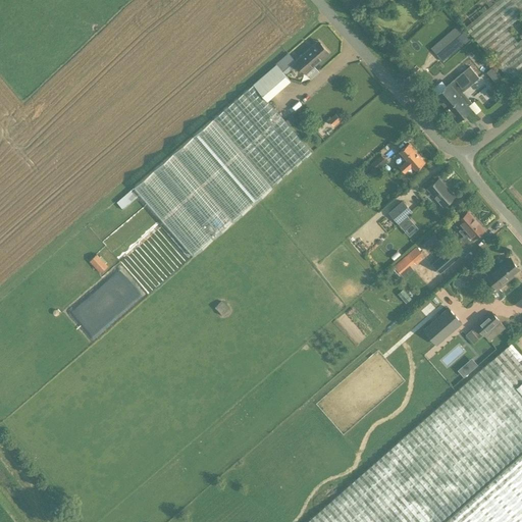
[(521,0),(499,0),(465,28),(512,83),(521,73),(521,48),(506,29),(521,14),(521,0)]
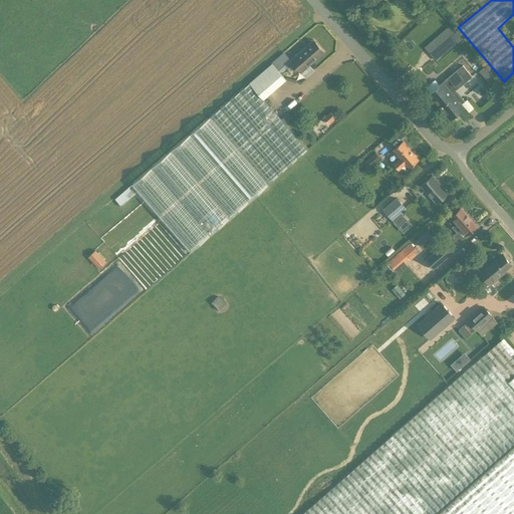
[(437,62),(457,44),(464,39),(458,33),(452,38),(432,56),(437,62)]
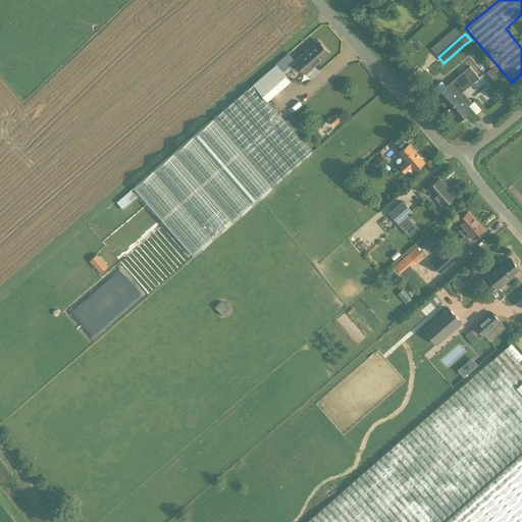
[(295,61),(296,63),(305,73),(328,53),(320,44),(318,41),(295,61)]
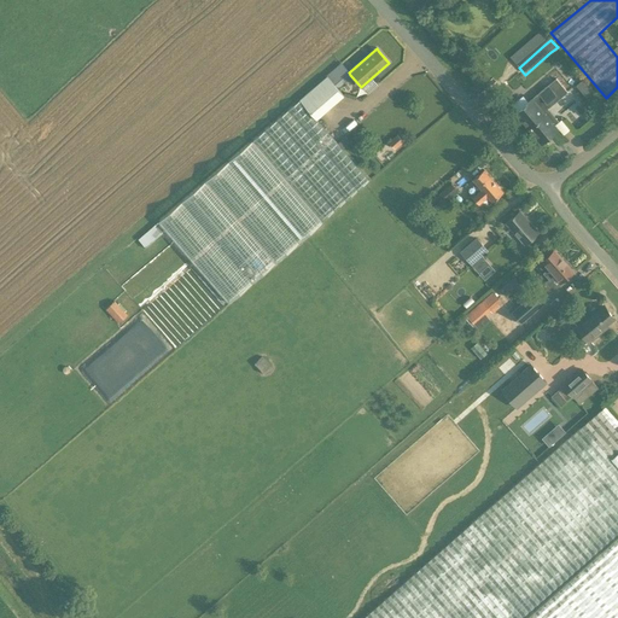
[(350,75),(349,73),(339,62),(325,75),(198,188),(157,223),(228,303),(319,225),(369,180),(314,117),(342,93),(336,87),(350,75)]
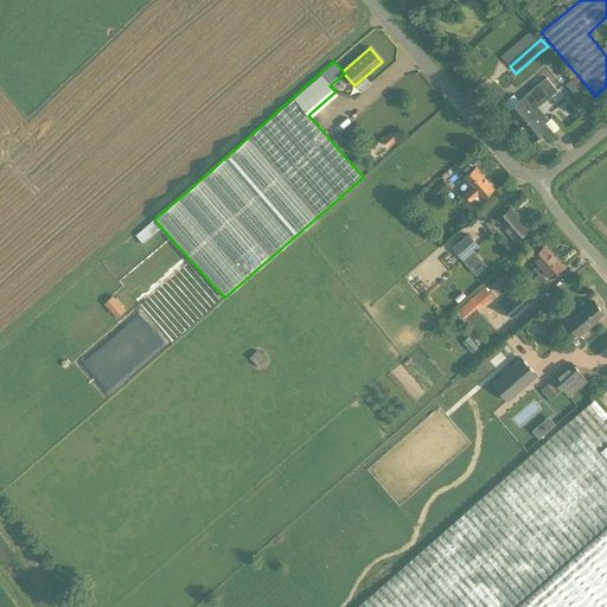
[(566,83),(580,100),(587,93),(573,77),(566,83)]
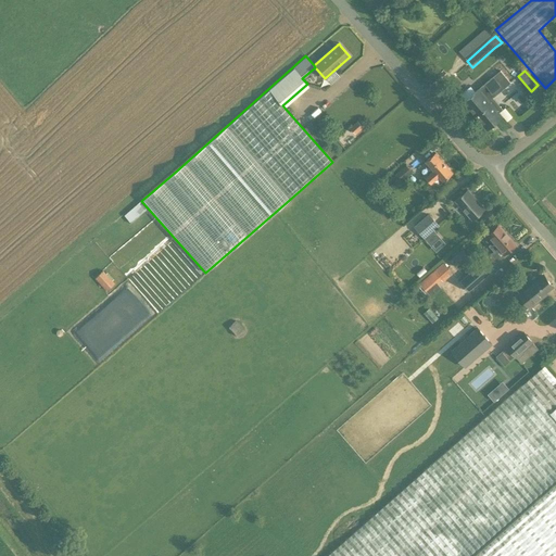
[(488,84),(481,88),(476,93),(470,86),(459,96),(465,102),(464,102),(487,130),(503,117),(488,100),(502,88),(493,78),(491,80),(490,79),(487,83),(488,84)]
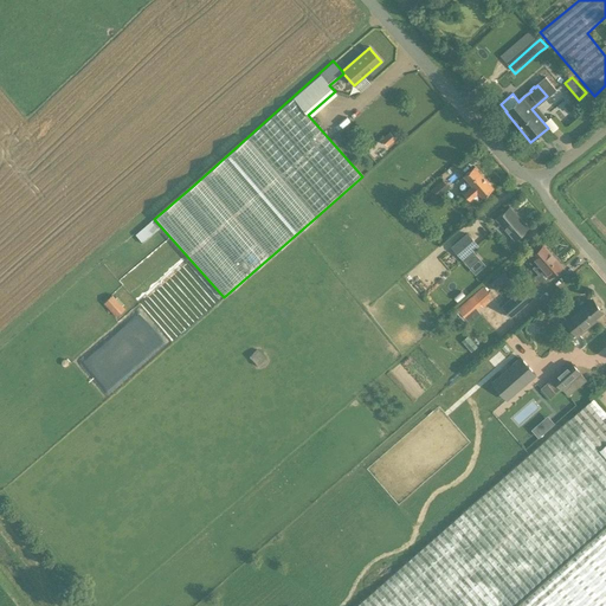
[(384,136),(389,146),(399,137),(393,129),(384,136)]
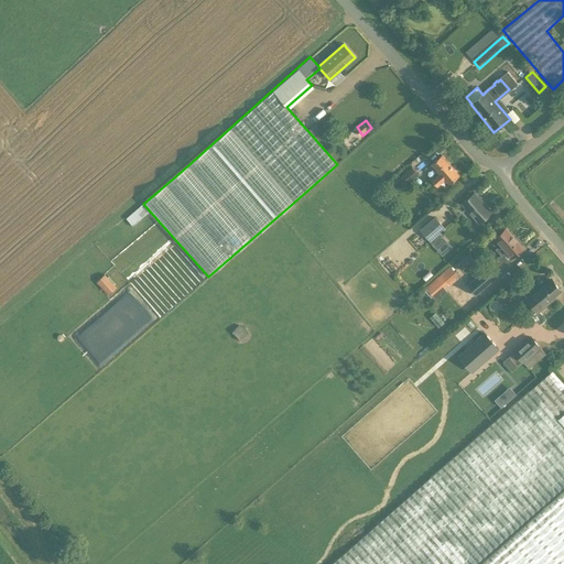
[(449,184),(459,175),(442,155),(432,164),(440,173),(431,180),(437,187),(445,180),(449,184)]
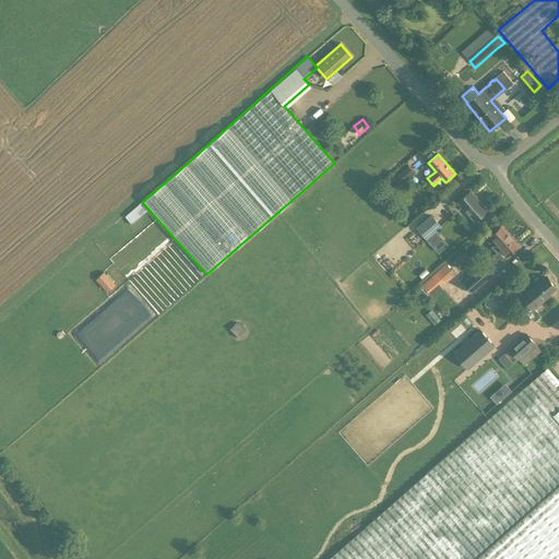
[(415,174),(408,166),(394,177),(401,185),(415,174)]
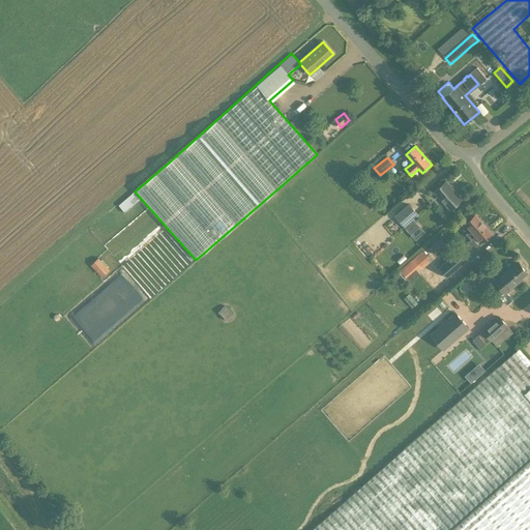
[(462,199),(445,181),(434,192),(450,209),(462,199)]
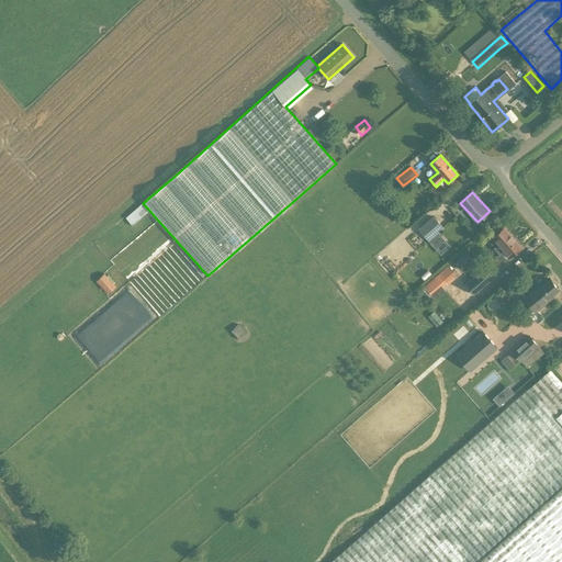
[(438,233),(444,228),(434,216),(419,228),(433,245),(441,237),(438,233)]
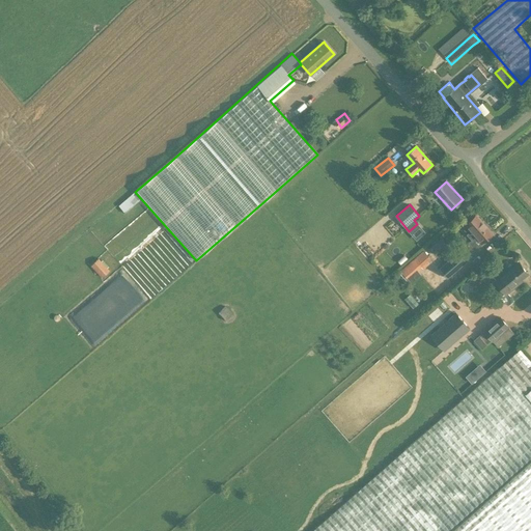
[(476,249),(493,234),(476,215),(467,224),(472,230),(468,233),(473,240),(470,242),(476,249)]
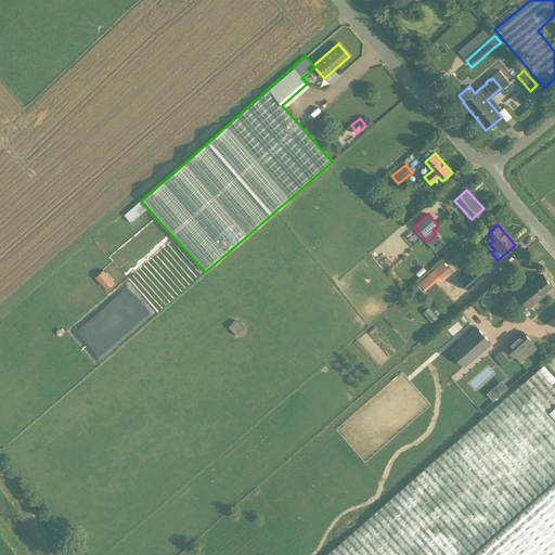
[(463,247),(450,258),(456,266),(469,255),(463,247)]
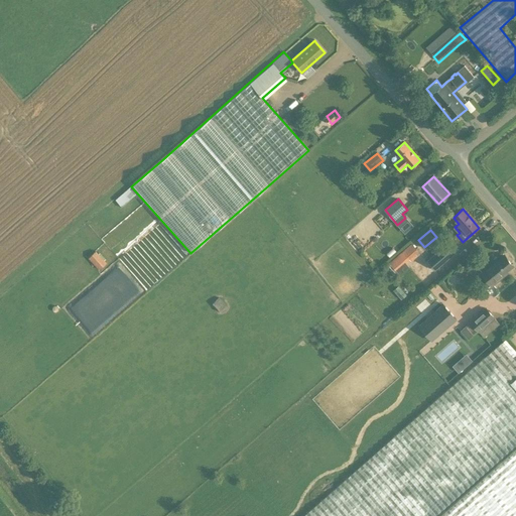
[(427,260),(434,269),(453,253),(445,244),(427,260)]
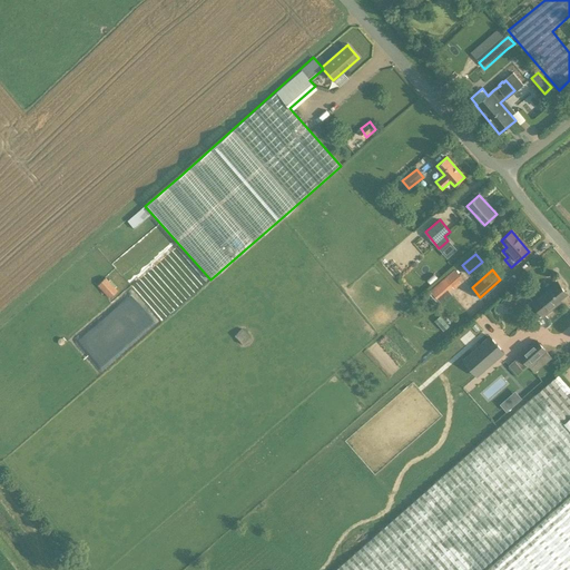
[(461,279),(454,271),(430,292),(440,304),(451,294),(448,291),(461,279)]
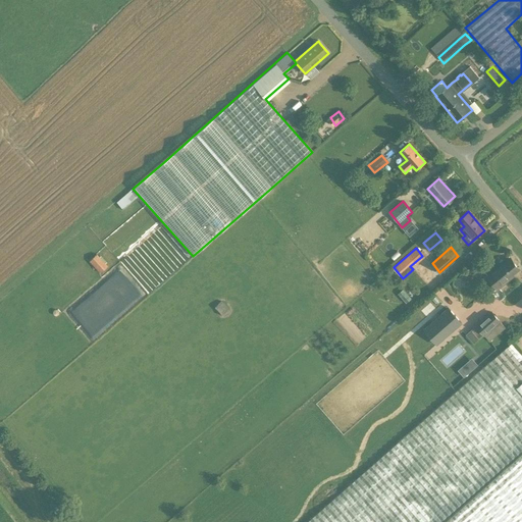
[(107,266),(97,254),(90,261),(100,272),(107,266)]
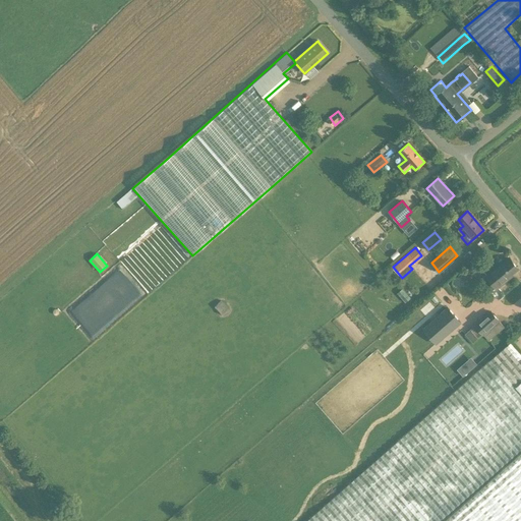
[(490,291),(496,287),(497,288),(512,276),(511,275),(518,269),(509,257),(486,276),(481,280),(490,291)]
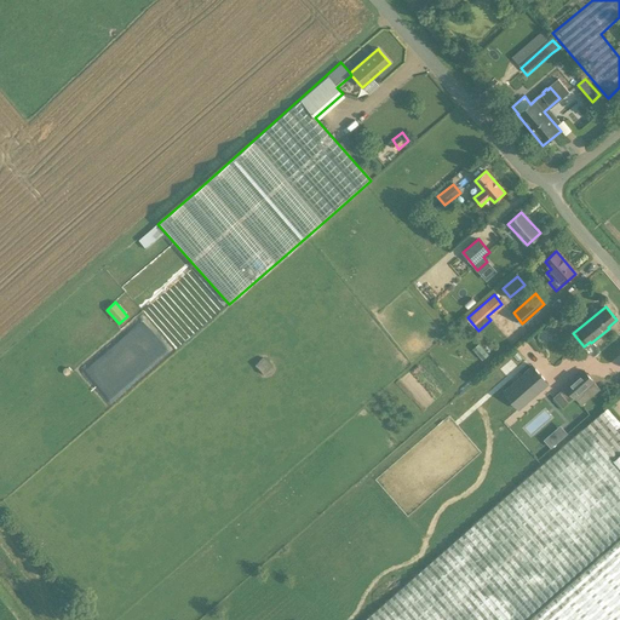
[(480,343),(474,349),(483,360),(489,354),(480,343)]
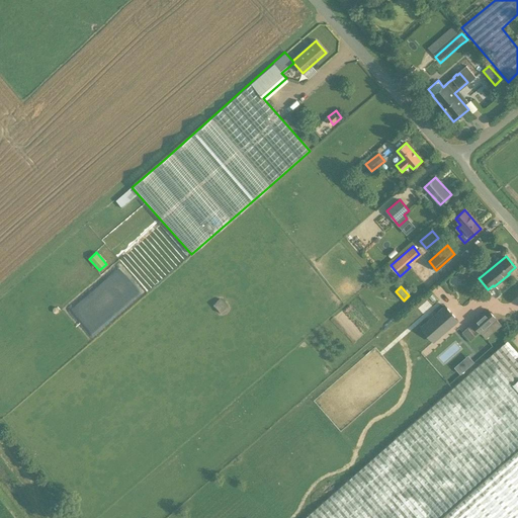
[(221,298),(214,304),(223,312),(229,307),(221,298)]
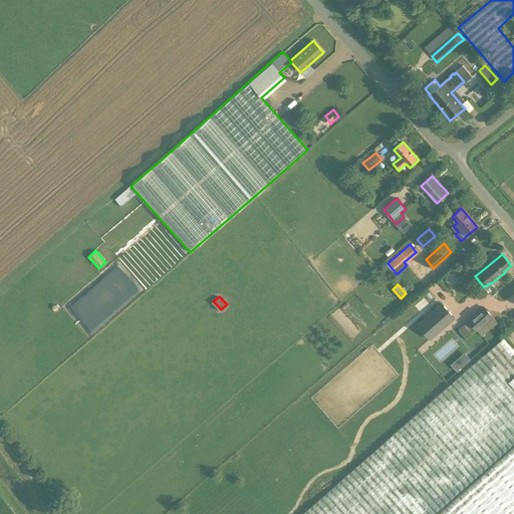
[(454,318),(441,303),(417,324),(424,332),(428,328),(434,335),(454,318)]
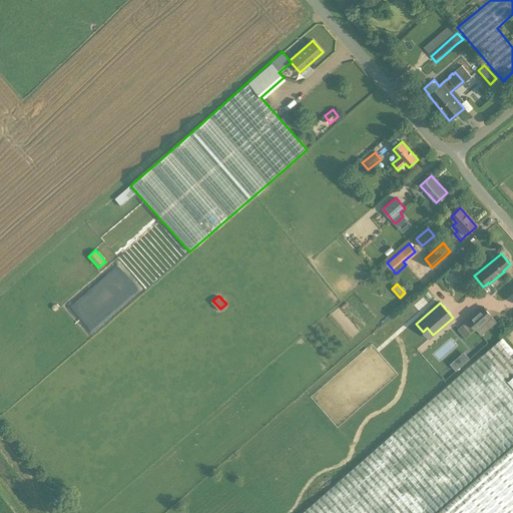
[(476,331),(492,316),(483,306),(466,320),(476,331)]
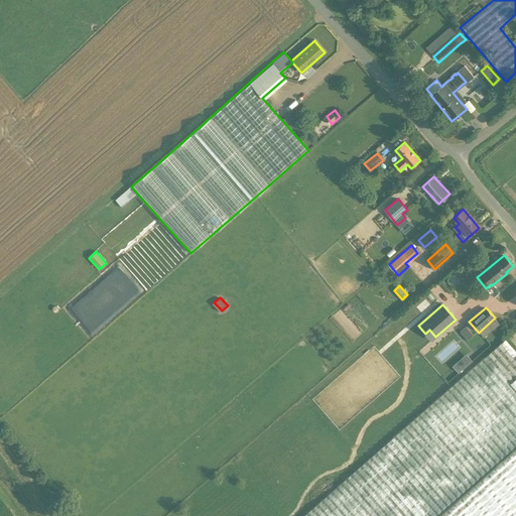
[(515,351),(505,339),(457,381),(394,436),(371,457),(340,484),(312,507),(302,515),(434,515),(470,486),(501,458),(515,444),(515,351)]
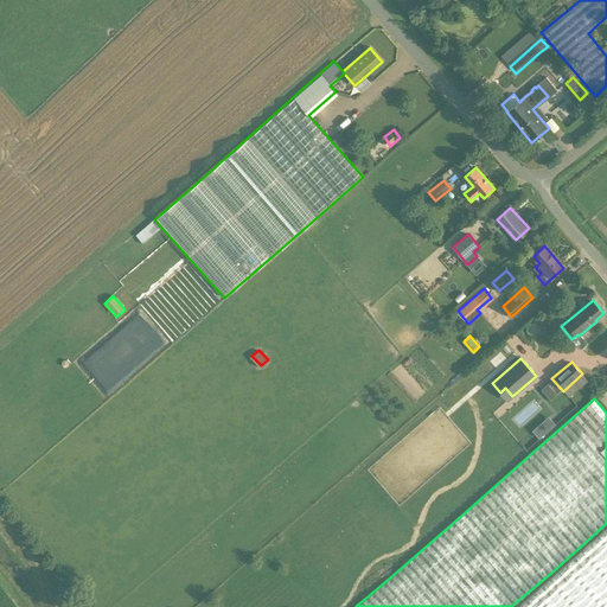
[(541,438),(558,425),(551,415),(534,428),(541,438)]
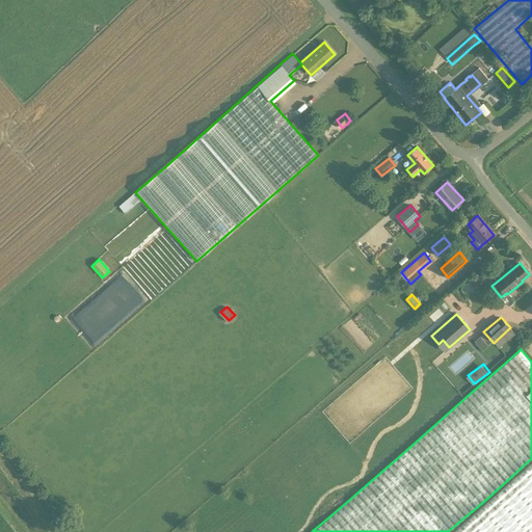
[(531,531),(531,461),(499,491),(457,528),(452,531),(531,531)]
